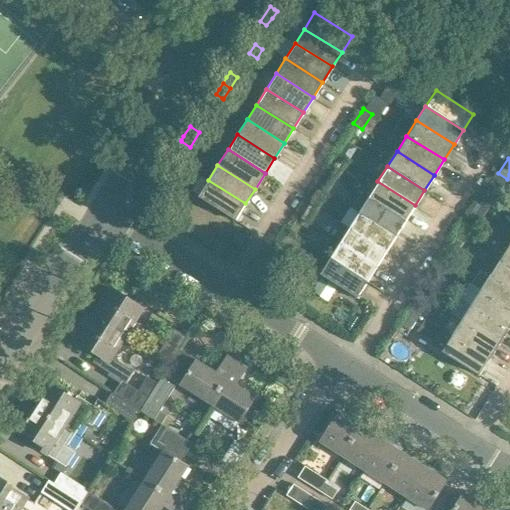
[(325,168),(315,184),(323,189),(333,173),(325,168)]
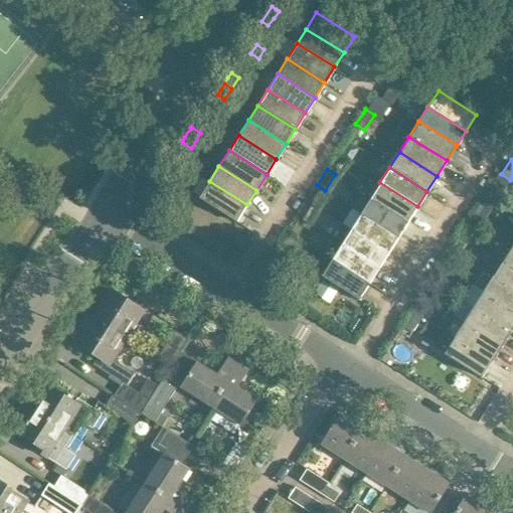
[(494,179),(489,188),(498,194),(508,179),(501,175),(498,173),(497,175),(494,179)]
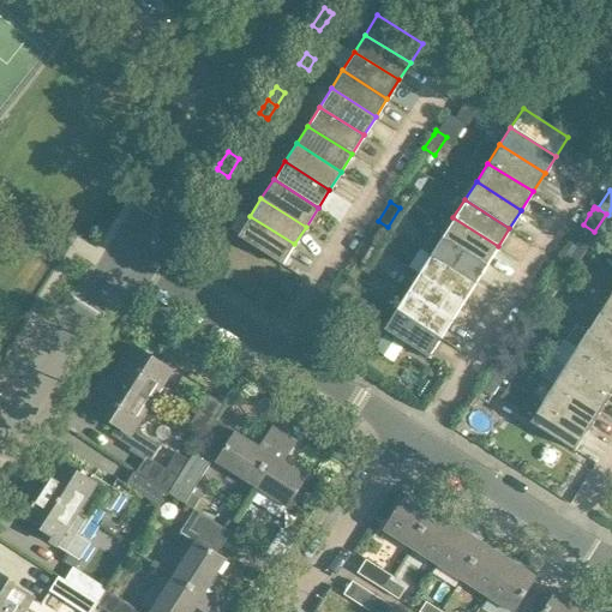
[(227,229),(237,235),(282,264),(294,244),(250,216),(239,210),(227,229)]
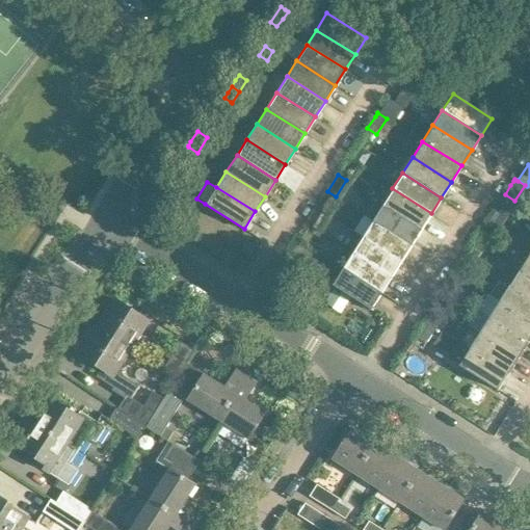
[(392,188),(382,204),(421,229),(431,213),(392,188)]
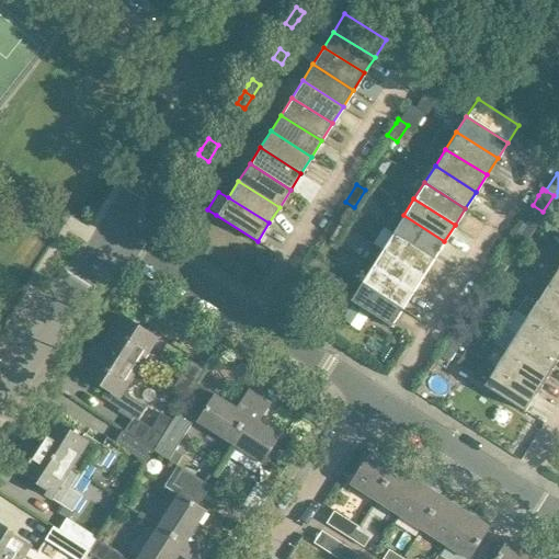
[(523,220),(522,221),(532,228),(543,212),(533,205),(531,207),(528,210),(523,220)]
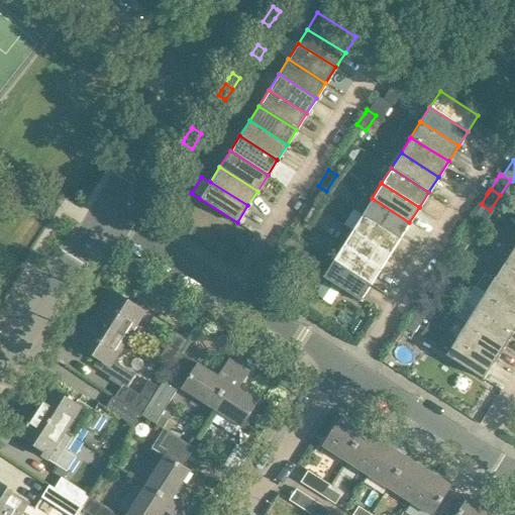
[(400,237),(409,222),(372,198),(362,213),(400,237)]
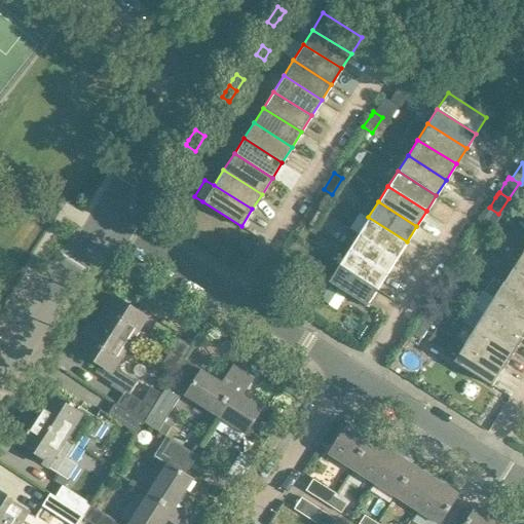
[(490,227),(498,215),(489,209),(481,222),(490,227)]
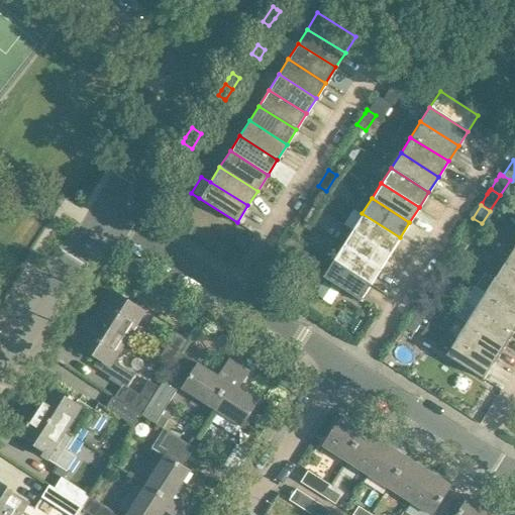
[(362,213),(352,229),(390,252),(400,237),(362,213)]
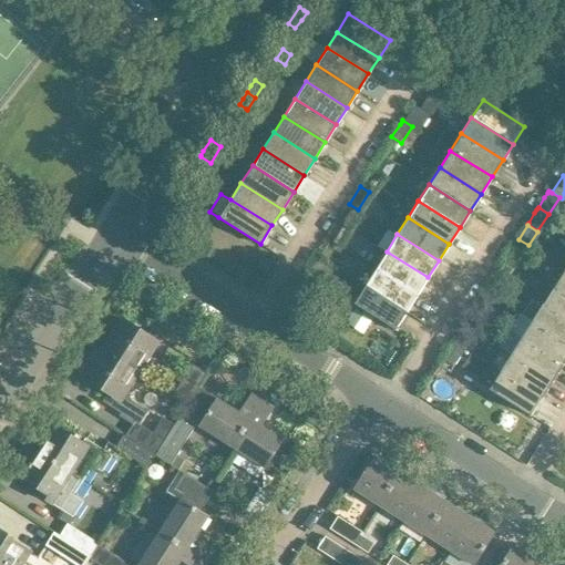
[(417,295),(428,277),(387,252),(376,268),(417,295)]
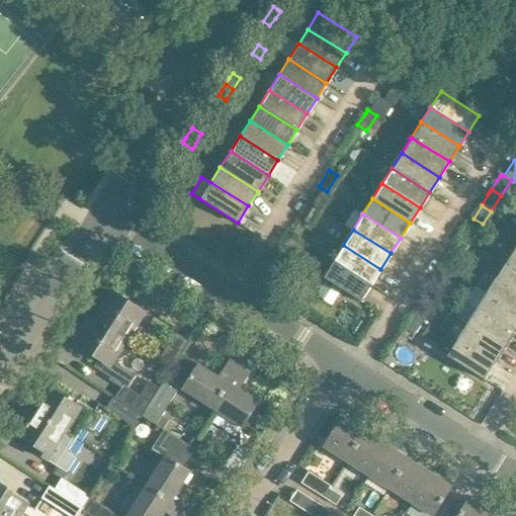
[(242,248),(248,238),(239,232),(233,242),(242,248)]
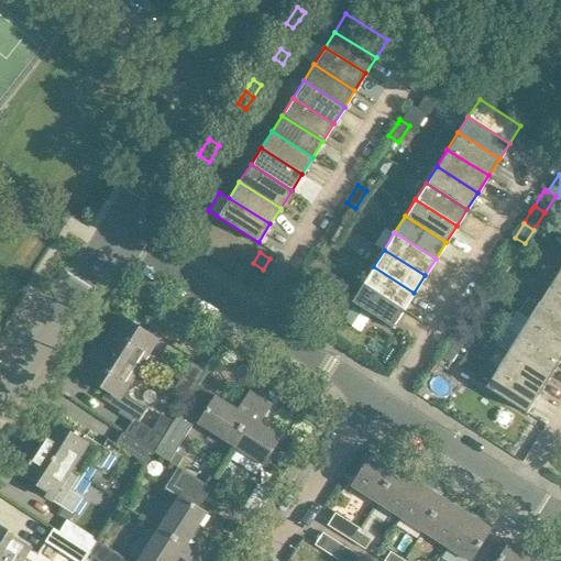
[(373,266),(362,283),(404,308),(414,293),(373,266)]
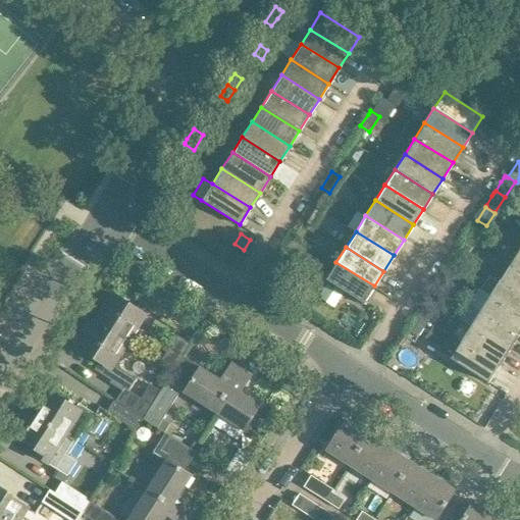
[(509,264),(519,270),(519,249),(509,264)]
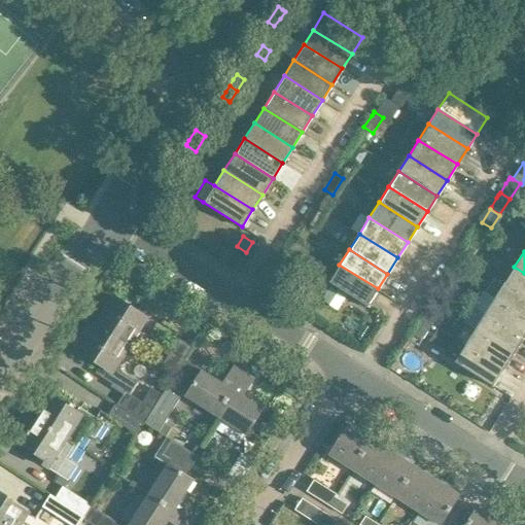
[(366,306),(378,288),(339,265),(328,281),(366,306)]
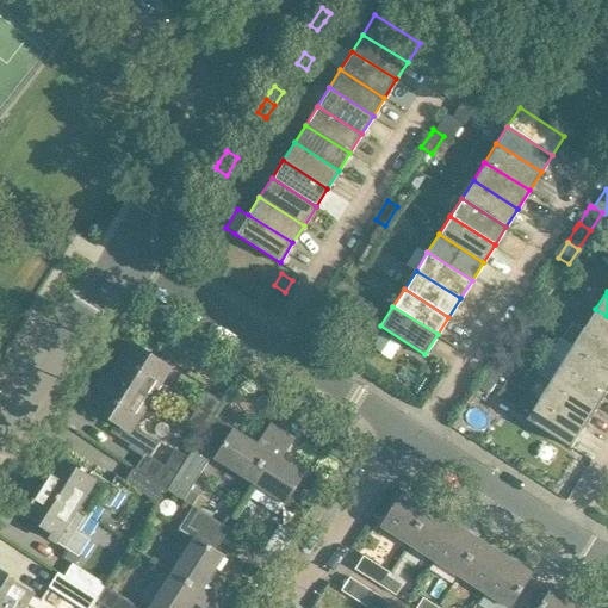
[(584,327),(607,342),(607,316),(595,309),(584,327)]
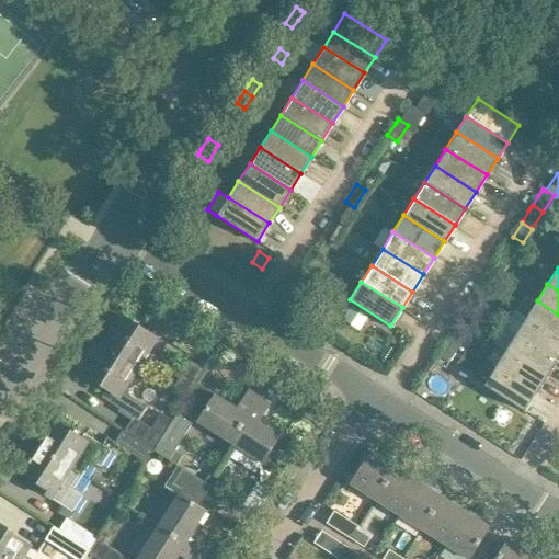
[(526,317),(558,338),(558,315),(537,300),(526,317)]
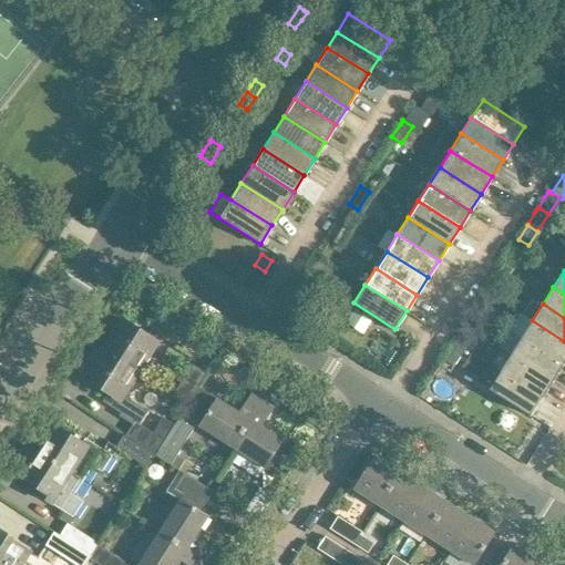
[(122,318),(103,348),(144,373),(153,359),(146,355),(155,340),(122,318)]
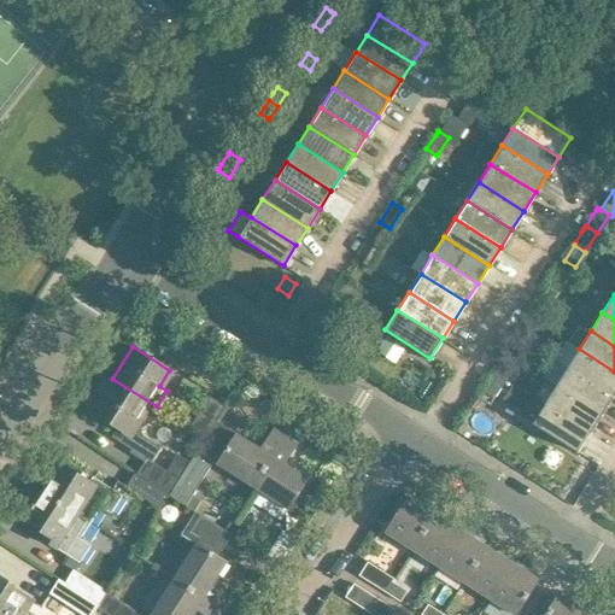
[(567,367),(613,396),(614,391),(614,372),(579,349),(567,367)]
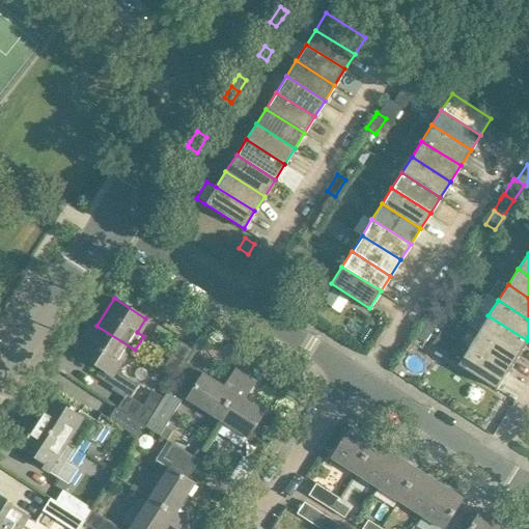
[(478,331),(517,356),(527,340),(488,315),(478,331)]
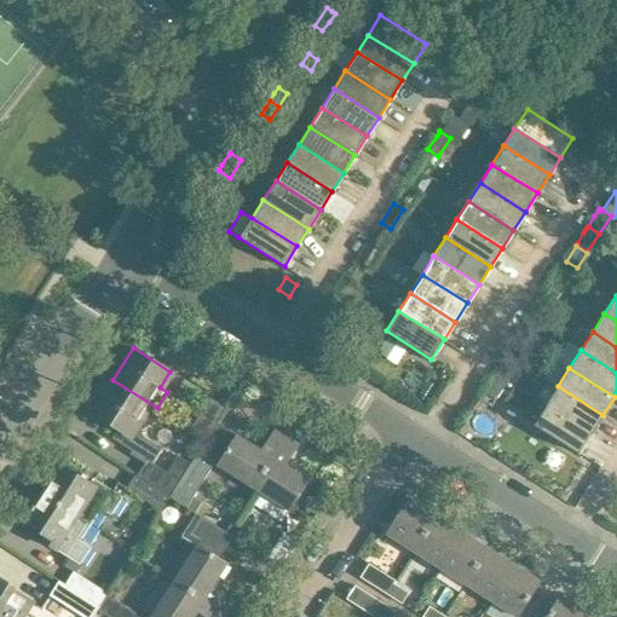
[(113,380),(92,413),(116,428),(110,437),(128,449),(127,451),(143,462),(145,459),(151,462),(160,448),(143,436),(139,427),(154,420),(157,415),(156,408),(157,408),(113,380)]
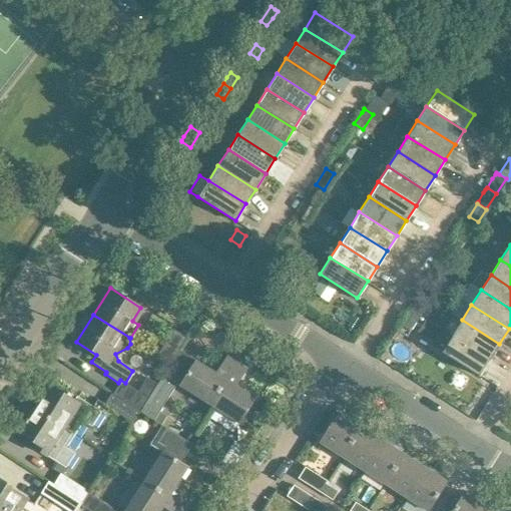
[(452,336),(489,360),(499,344),(462,320),(452,336)]
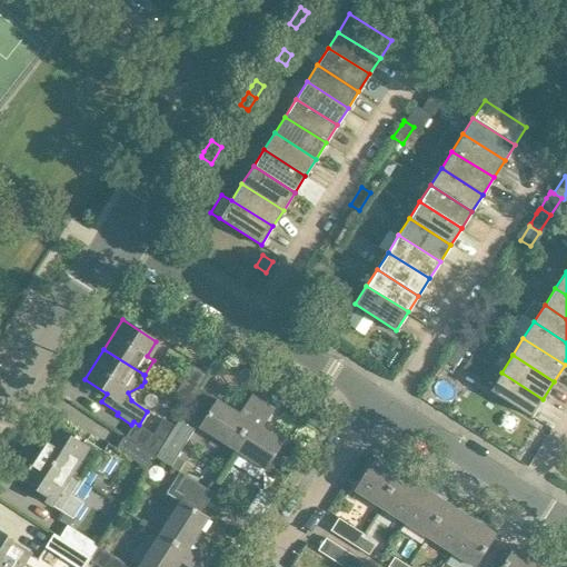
[(171,395),(186,405),(206,374),(191,364),(171,395)]
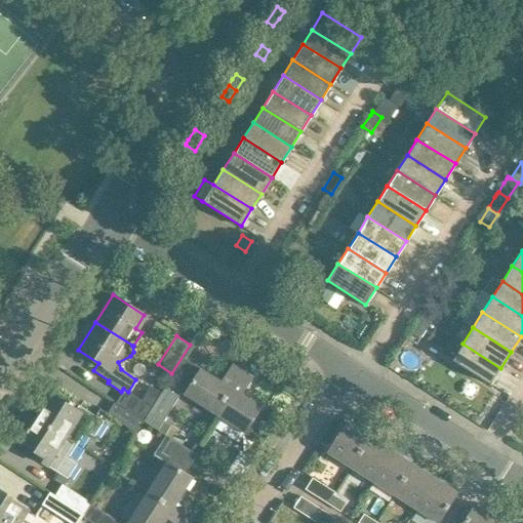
[(452,359),(452,360),(490,385),(500,368),(463,344),(453,337),(443,353),(452,359)]
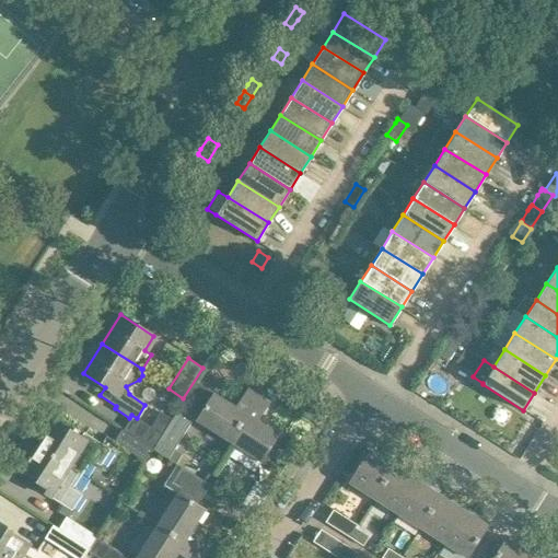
[(196,420),(228,441),(256,394),(247,388),(235,407),(214,394),(214,393),(213,393),(196,420)]
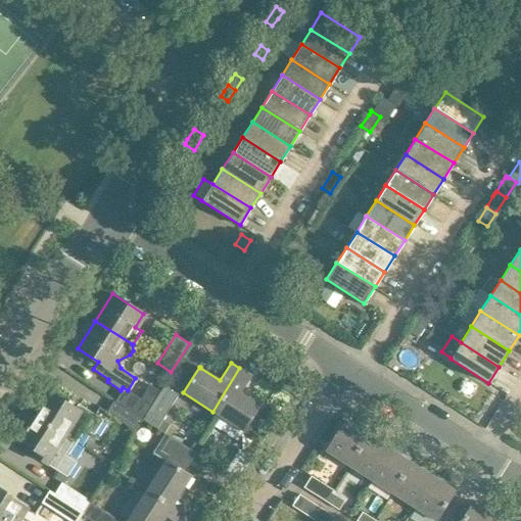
[(239,368),(212,412),(243,431),(248,422),(259,405),(258,405),(239,392),(250,375),(239,368)]
